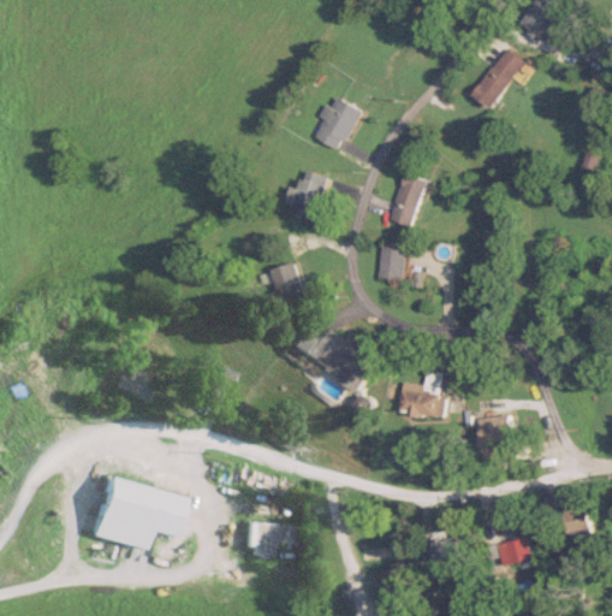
[(551,22),(560,7),(548,0),(533,0),(518,23),(547,42),(558,27),(551,22)]
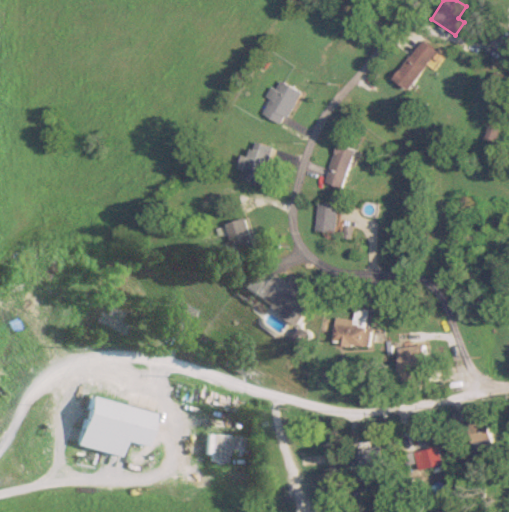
[(392,77),(407,89),(435,50),(419,39),(392,77)]
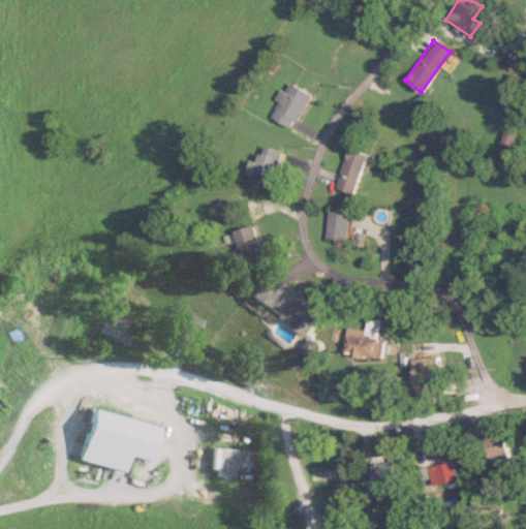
[(311,96),(289,82),(268,114),(289,128),(311,96)]
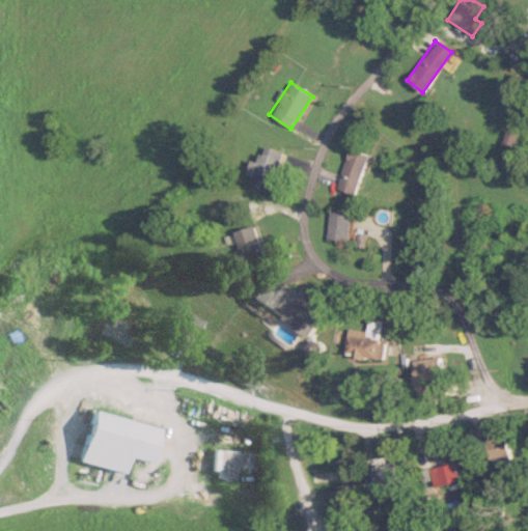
[(278,179),(273,177),(281,151),(261,145),(256,163),(248,161),(244,174),(250,176),(247,186),(273,193),(278,179)]
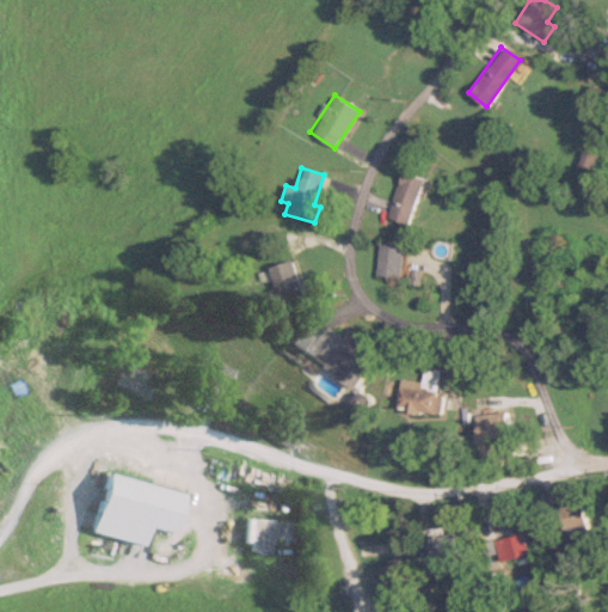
[(422,176),(399,172),(390,220),(412,225),(422,176)]
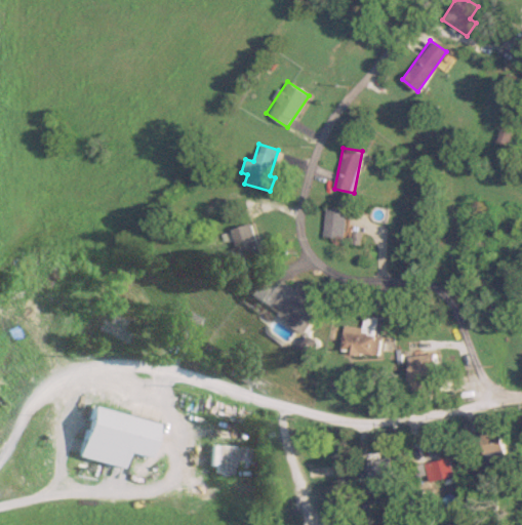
[(322,238),(344,239),(346,209),(325,207),(322,238)]
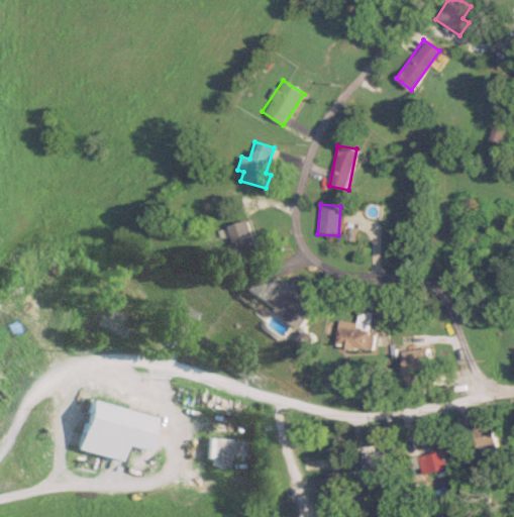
[(252,248),(244,221),(218,228),(226,255),(252,248)]
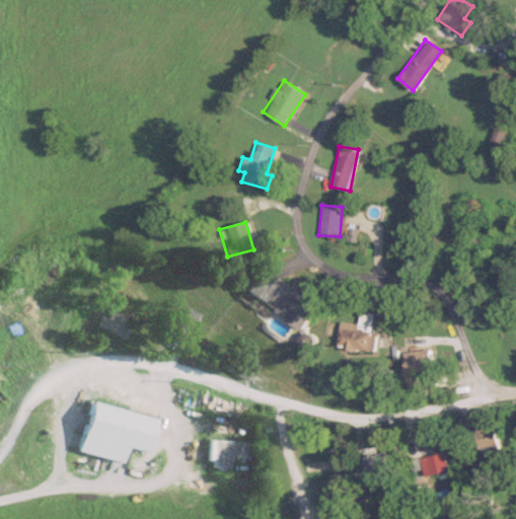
[(260,304),(301,329),(318,301),(276,277),(260,304)]
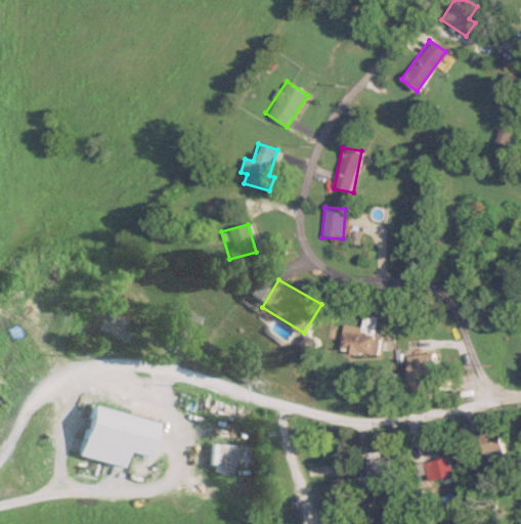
[(341,325),(339,352),(375,356),(379,317),(361,315),(360,328),(341,325)]
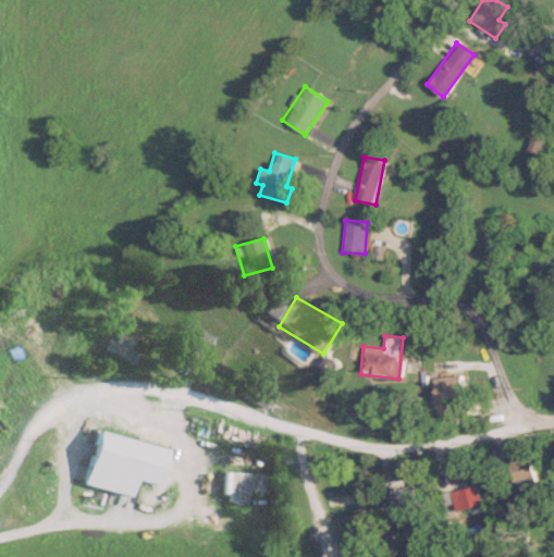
[(435,412),(462,412),(462,380),(435,380),(435,412)]
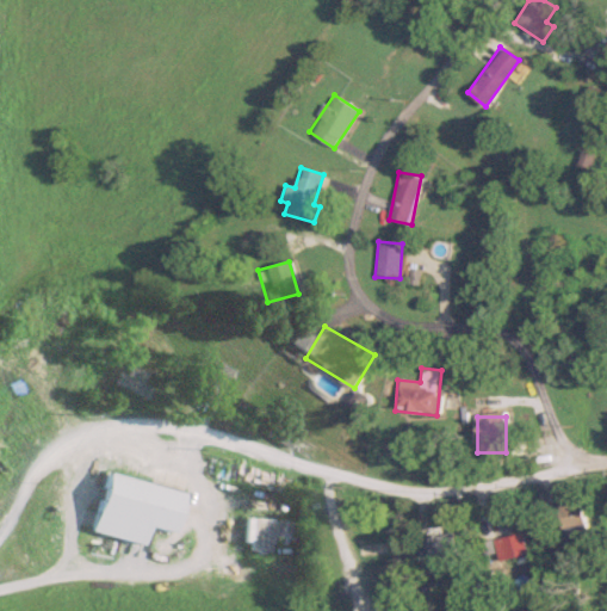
[(84,532),(136,544),(140,528),(165,534),(174,492),(97,474),(84,532)]
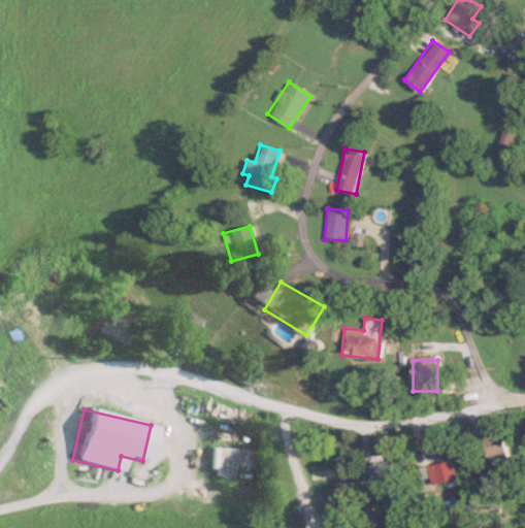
[(368,465),(373,491),(394,487),(389,461),(368,465)]
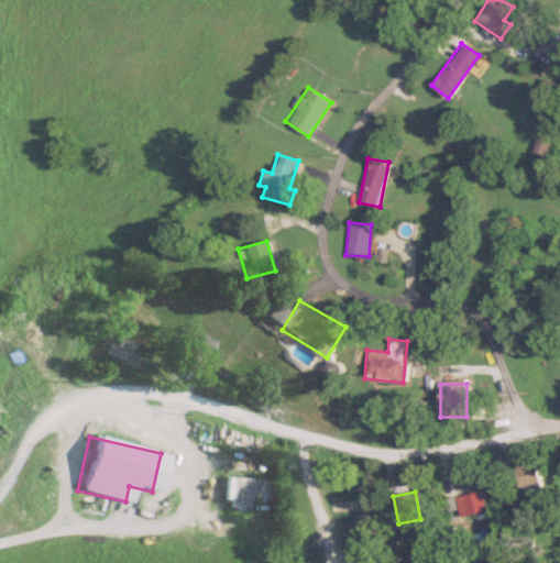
[(453,496),(457,517),(482,512),(480,492),(453,496)]
